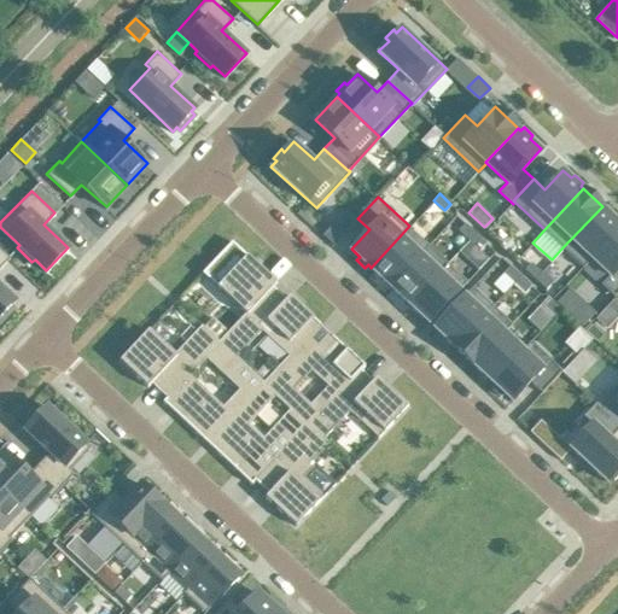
[(617,221),(602,206),(563,247),(583,267),(592,257),(590,257),(617,227),(617,221)]
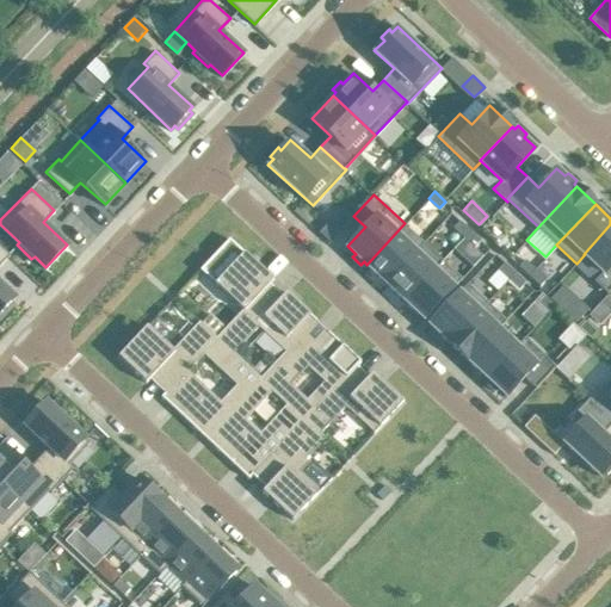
[(460,220),(454,227),(463,236),(470,229),(460,220)]
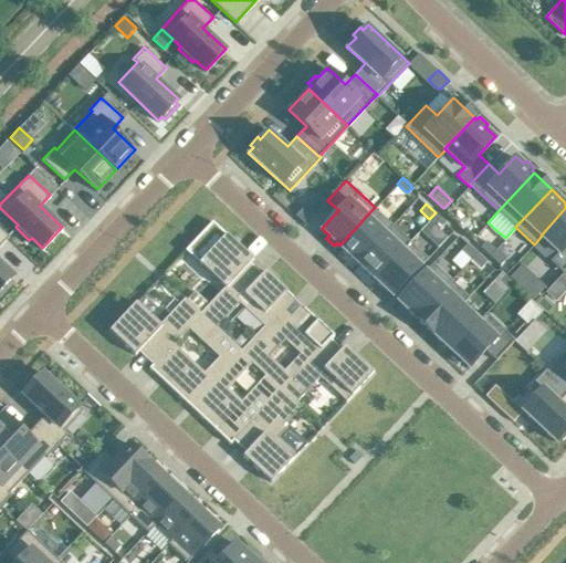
[(305,205),(295,215),(305,223),(314,214),(305,205)]
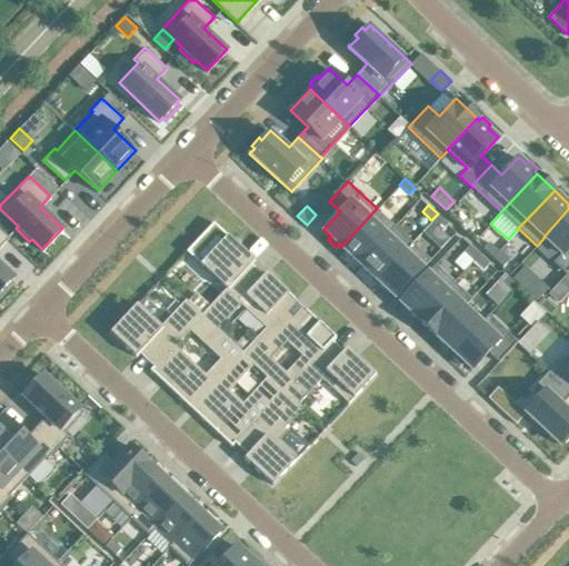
[(377,208),(341,247),(359,262),(387,232),(388,234),(396,226),(377,208)]
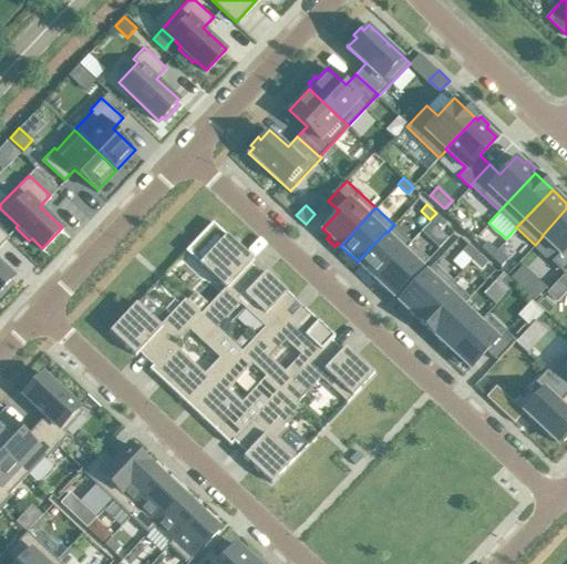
[(566,208),(542,236),(543,236),(558,252),(552,259),(564,272),(566,267),(566,208)]
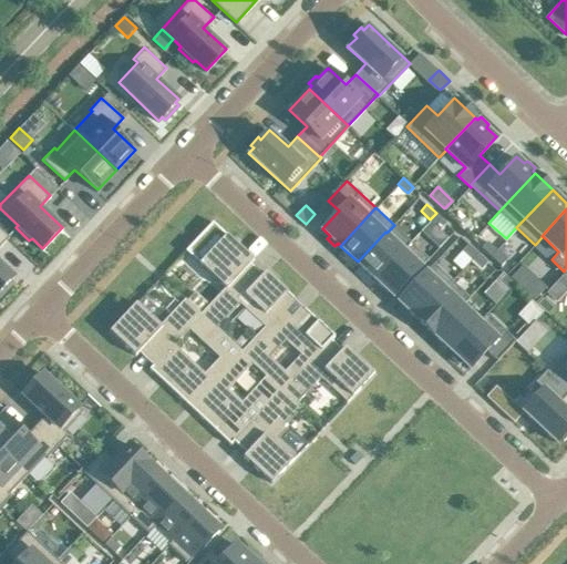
[(436,213),(430,219),(440,228),(446,222),(436,213)]
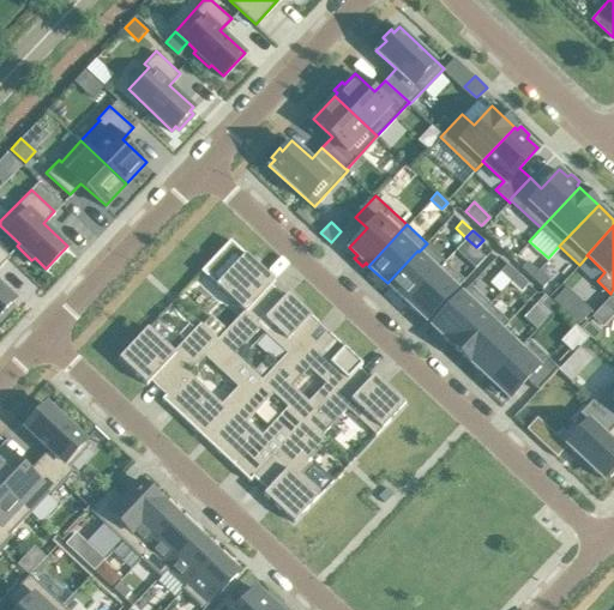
[(230,237),(200,270),(244,309),(245,310),(270,283),(271,283),(275,279),(263,267),(230,237)]
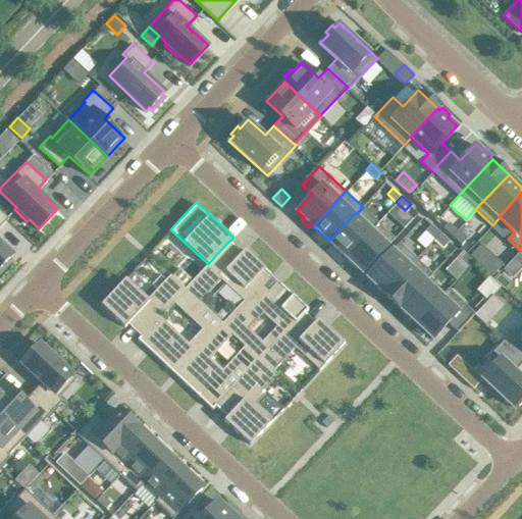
[(0,208),(0,271),(12,259),(9,257),(12,254),(0,242),(0,225),(8,216),(0,208)]
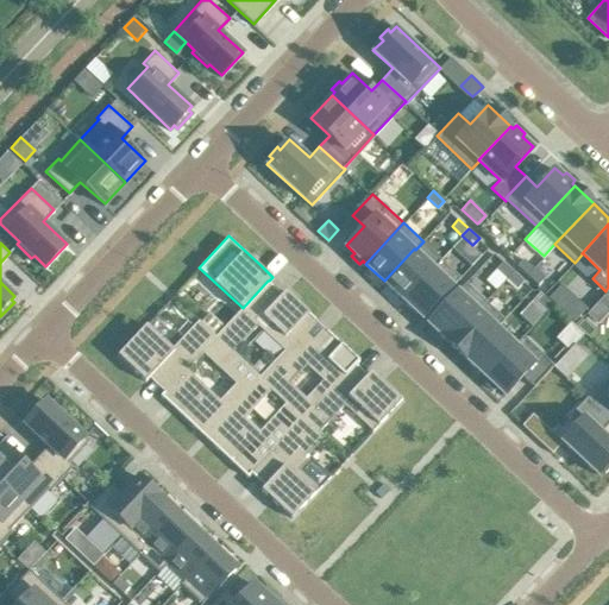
[(414,249),(384,281),(403,298),(433,266),(432,265),(415,250),(414,249)]
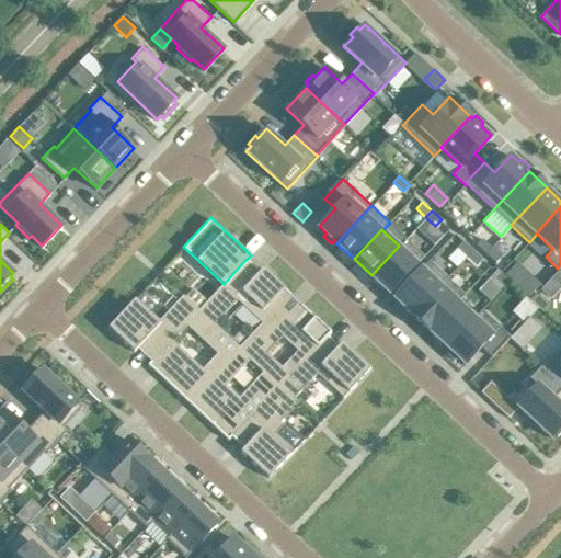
[(399,246),(371,275),(389,293),(424,254),(405,237),(398,245),(399,246)]
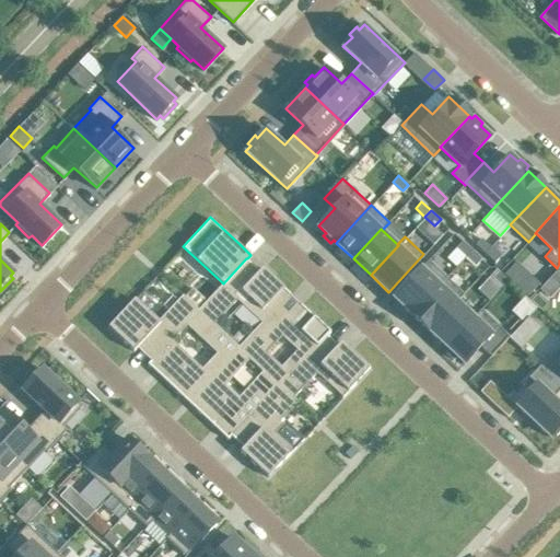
[(481,236),(476,243),(485,252),(491,245),(481,236)]
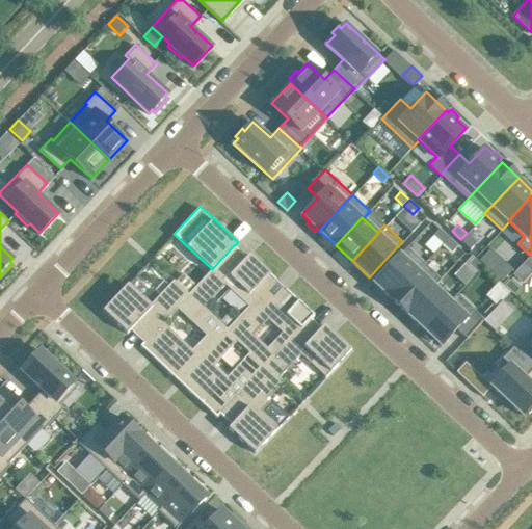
[(440,228),(433,234),(443,242),(448,236),(440,228)]
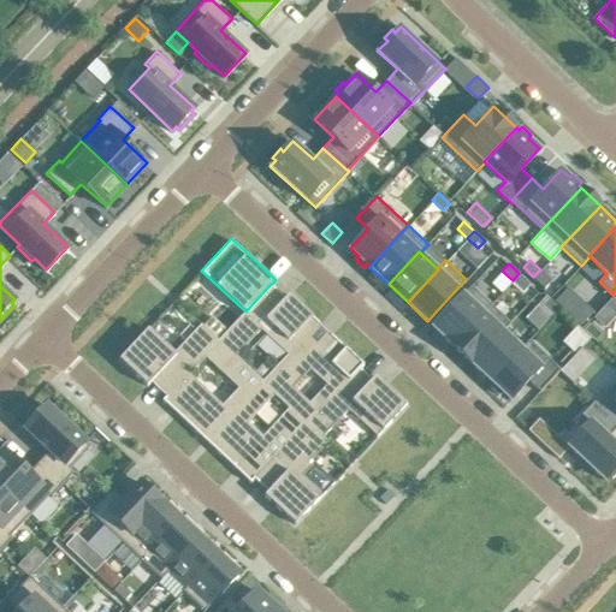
[(540,269),(533,277),(544,286),(551,279),(540,269)]
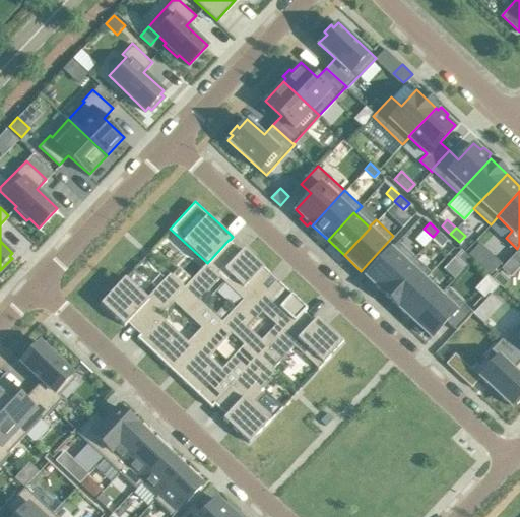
[(438,231),(433,237),(442,245),(447,239),(438,231)]
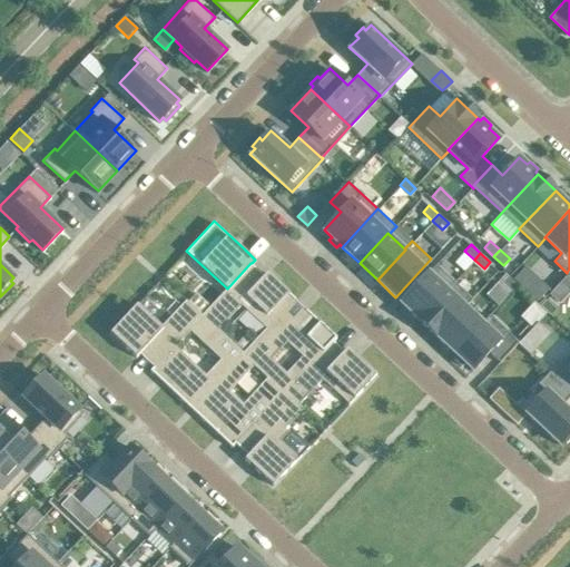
[(202,313),(202,314),(203,314),(218,329),(241,304),(266,328),(277,315),(278,316),(295,297),(267,271),(264,274),(252,263),(251,263),(227,289),(226,287),(202,313)]
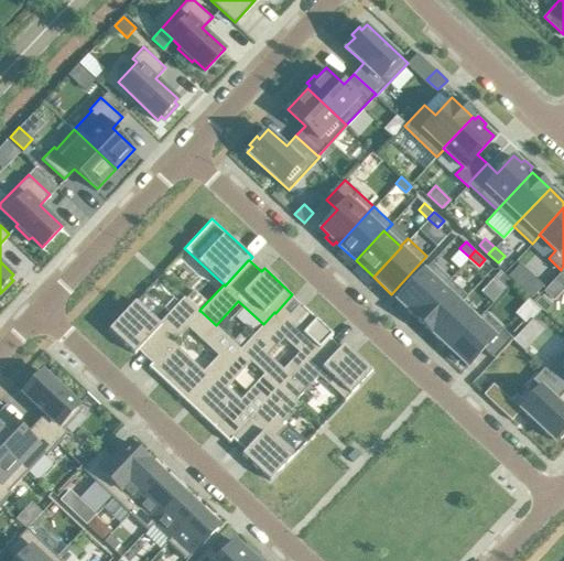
[(432,260),(396,299),(414,315),(449,278),(432,260)]
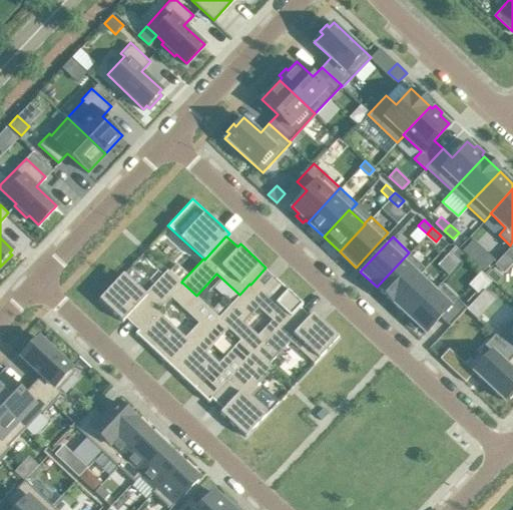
[(457,246),(452,252),(460,261),(466,255),(457,246)]
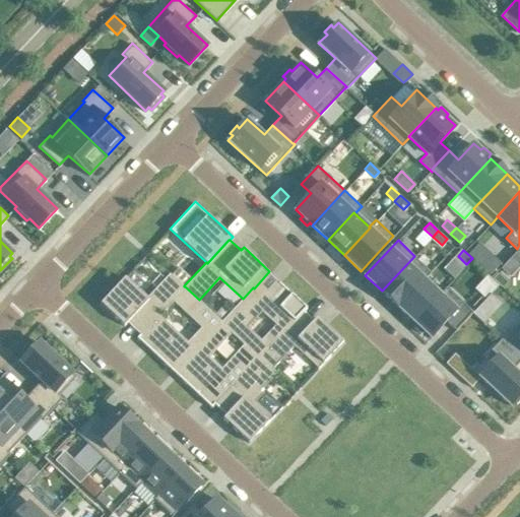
[(519,252),(517,250),(510,257),(517,264),(519,260),(519,252)]
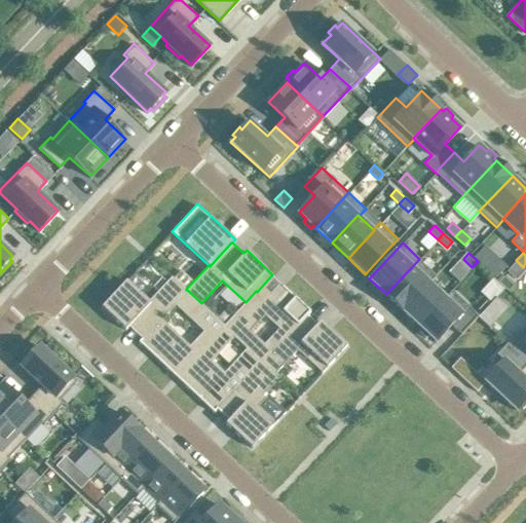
[(494,256),(484,266),(495,276),(504,266),(494,256)]
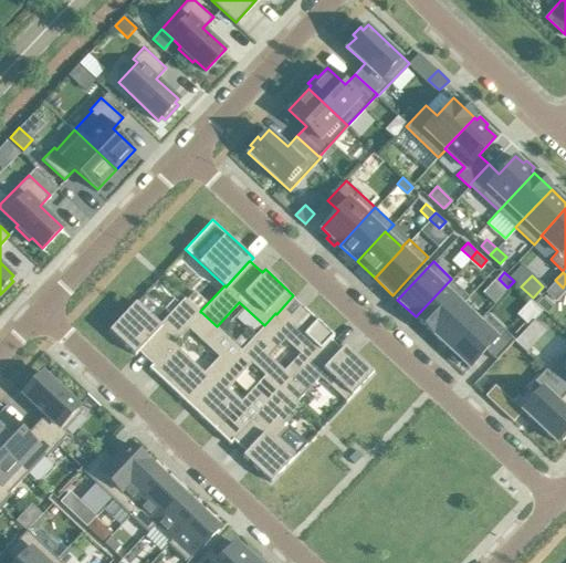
[(451,279),(416,316),(433,333),(461,303),(462,303),(470,295),(451,279)]
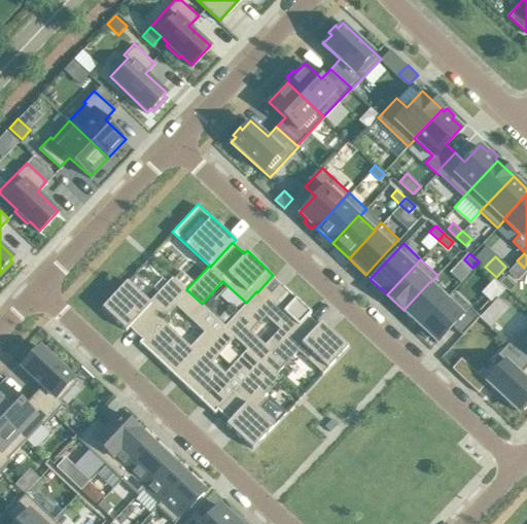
[(127,280),(102,307),(126,329),(136,318),(148,330),(149,330),(161,318),(162,319),(175,304),(187,290),(186,290),(186,289),(172,276),(148,301),(127,280)]
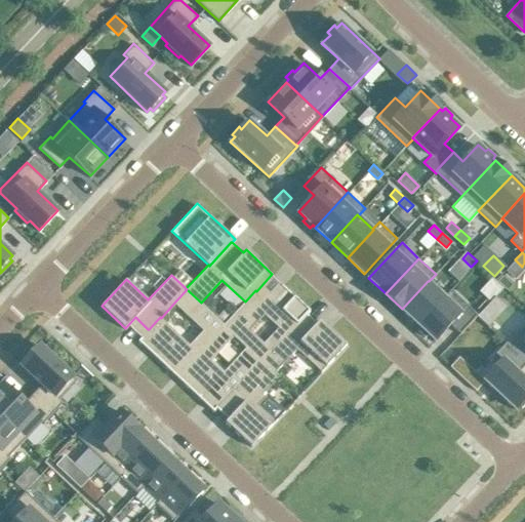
[(428,281),(402,309),(417,324),(444,296),(429,281),(428,281)]
